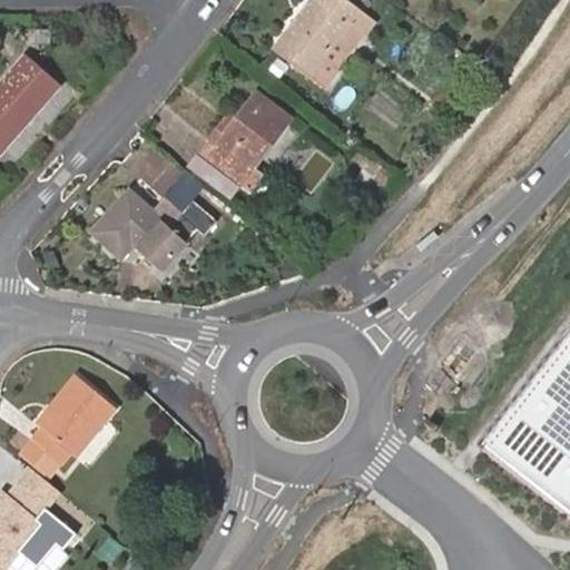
[(320,0),(320,1),(317,0),(311,0),(276,49),(326,88),(338,71),(325,61),(353,25),(365,33),(375,21),(347,0),(320,0)]
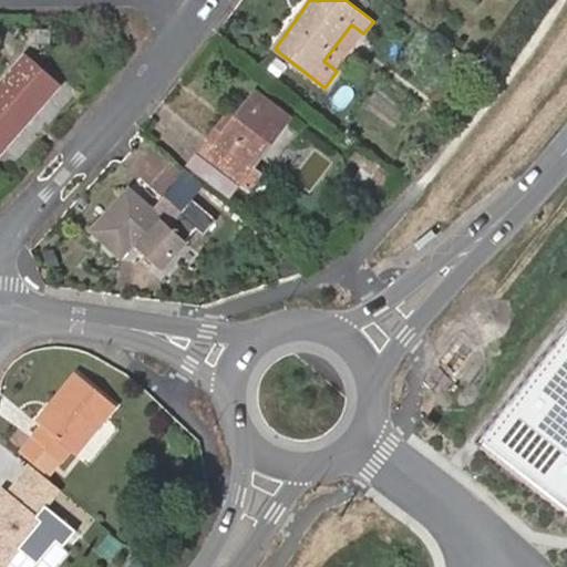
[(0,155),(60,86),(26,57),(0,85),(0,155)]
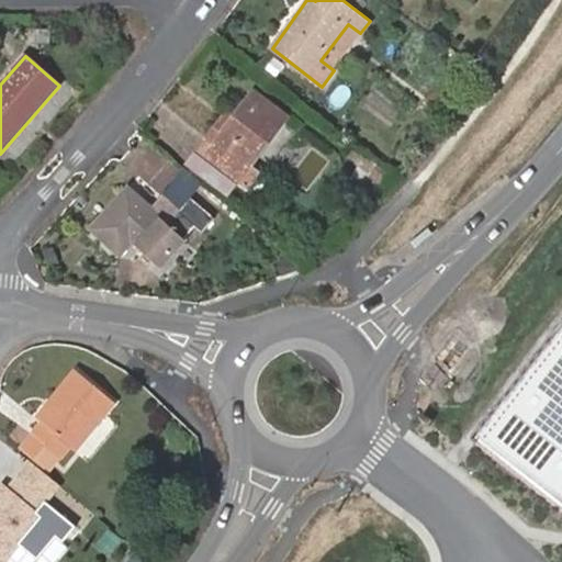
[(236,116),(204,156),(237,183),(246,190),(258,173),(249,166),(285,117),(255,93),(236,116)]
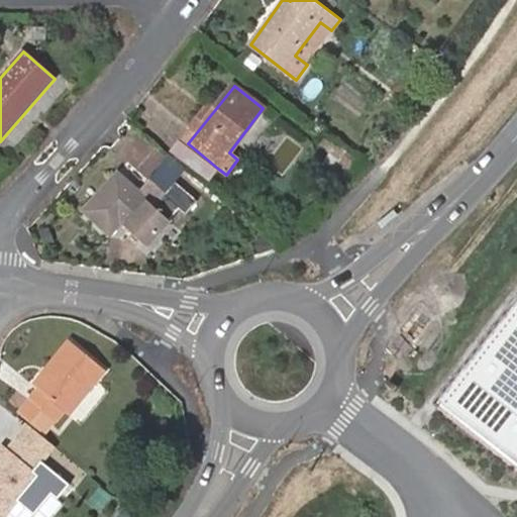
[(181,138),(188,143),(217,107),(211,101),(181,138)]
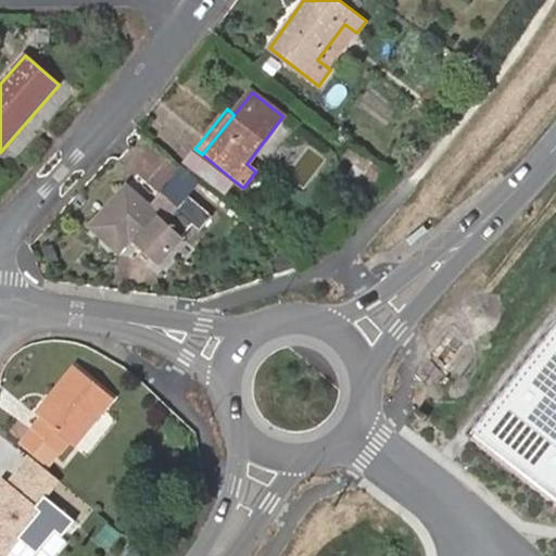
[(202,154),(194,149),(184,162),(226,194),(235,181),(202,154)]
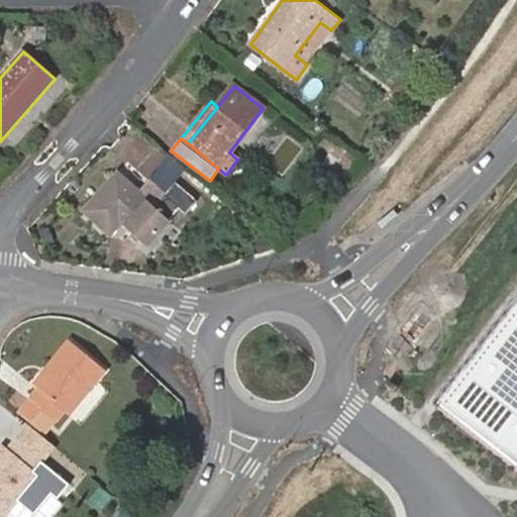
[(185,168),(169,154),(160,166),(176,180),(185,168)]
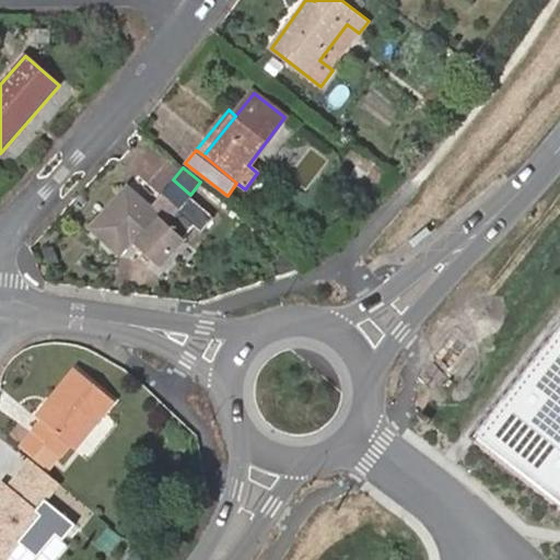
[(159,264),(194,223),(202,230),(214,216),(190,195),(173,179),(170,177),(160,189),(162,191),(150,206),(129,188),(94,230),(119,251),(129,238),(159,264)]
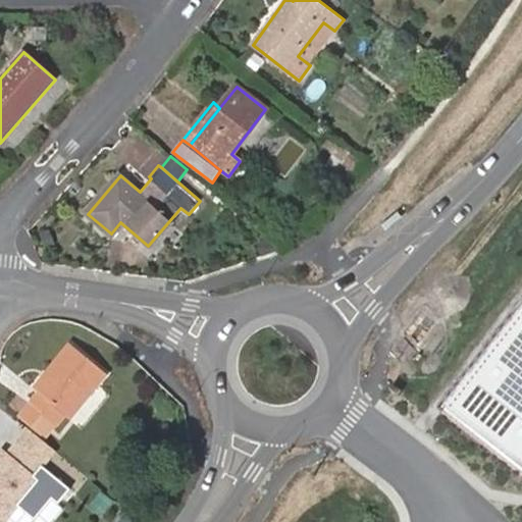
[(521,308),(445,408),(521,468),(521,308)]
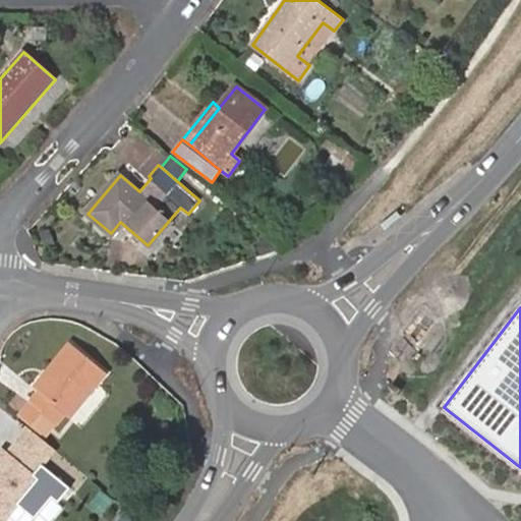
[(65,414),(70,417),(107,373),(70,344),(34,388),(38,392),(31,402),(57,424),(65,414)]
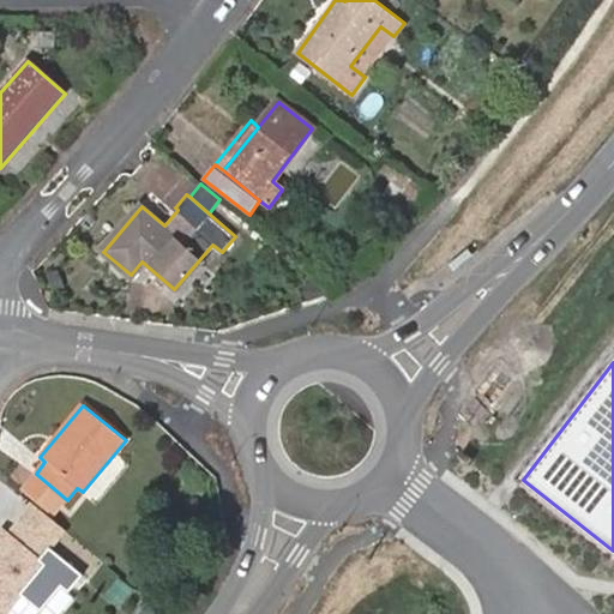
[(67,500),(36,474),(19,493),(32,504),(52,518),(67,500)]
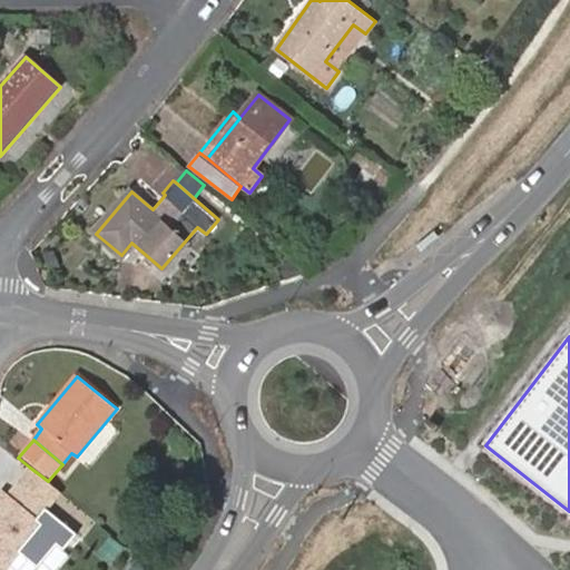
[(48,481),(30,468),(7,498),(1,493),(0,494),(0,569),(3,569),(21,550),(39,564),(58,540),(66,547),(77,531),(49,509),(61,493),(48,481)]
